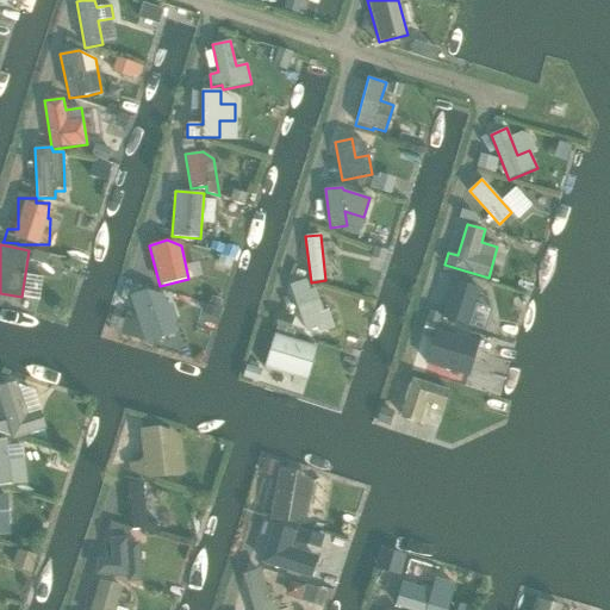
[(459,278),(442,286),(462,329),(478,322),(459,278)]
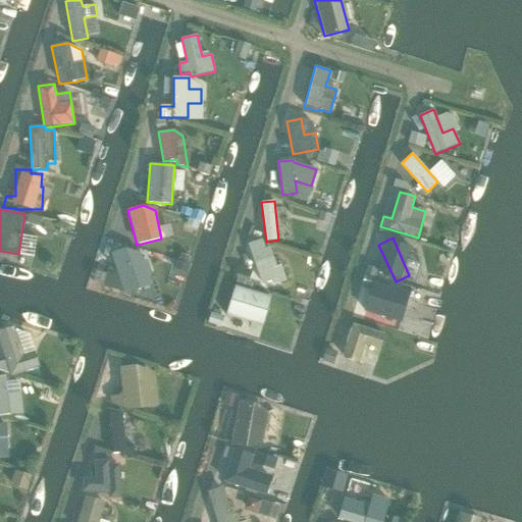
[(262,239),(248,244),(262,284),(272,280),(274,284),(286,280),(281,264),(272,267),(262,239)]
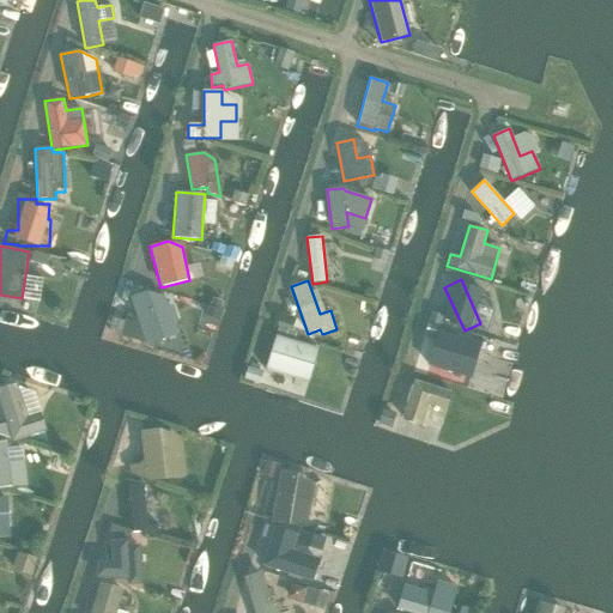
[(147,345),(178,335),(175,328),(178,322),(173,305),(168,307),(164,296),(147,290),(131,297),(139,322),(125,319),(120,338),(147,345)]
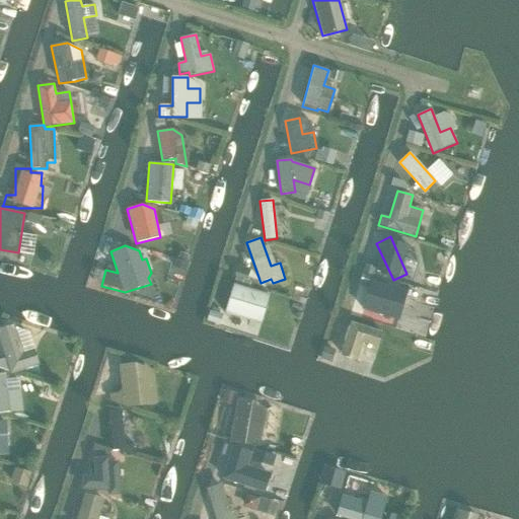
[(376,317),(388,313),(377,282),(365,286),(376,317)]
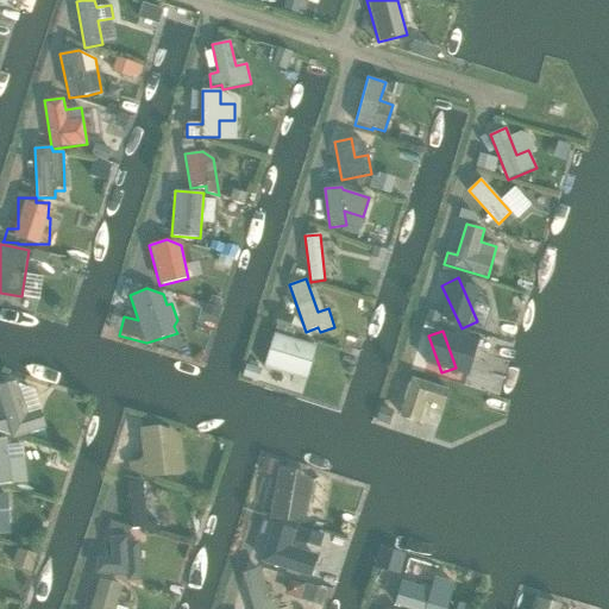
[(264,366),(307,380),(318,345),(274,332),(264,366)]
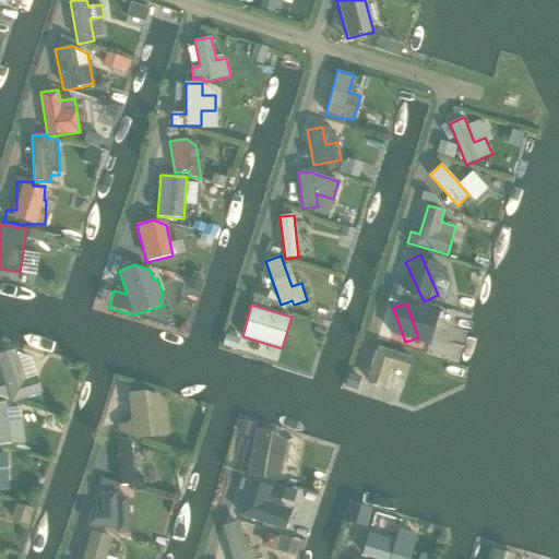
[(378,346),(366,382),(384,388),(391,368),(407,373),(413,357),(378,346)]
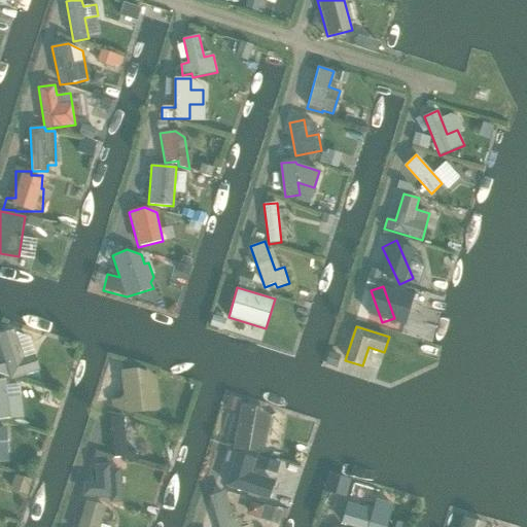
[(14,329),(0,334),(0,346),(11,380),(40,371),(35,354),(24,358),(14,329)]
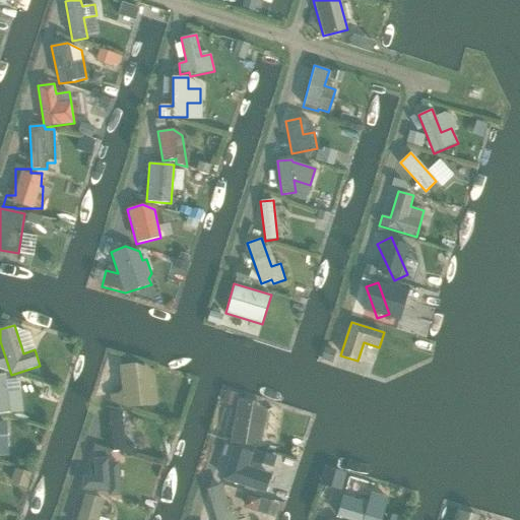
[(135,363),(119,366),(122,391),(118,395),(109,396),(110,403),(127,408),(158,405),(154,372),(135,363)]
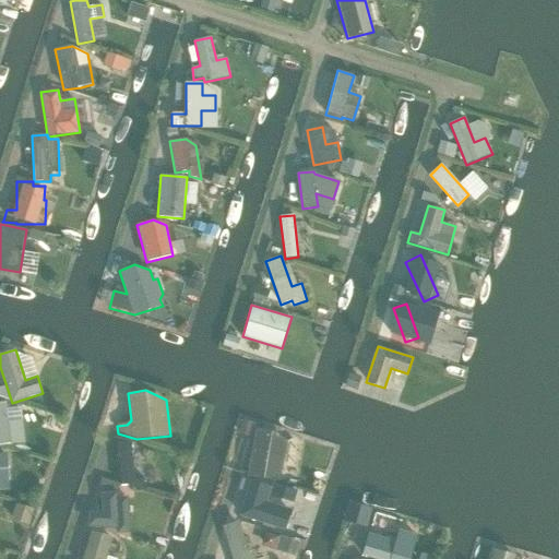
[(6,403),(0,403),(0,444),(26,442),(23,420),(8,423),(6,403)]
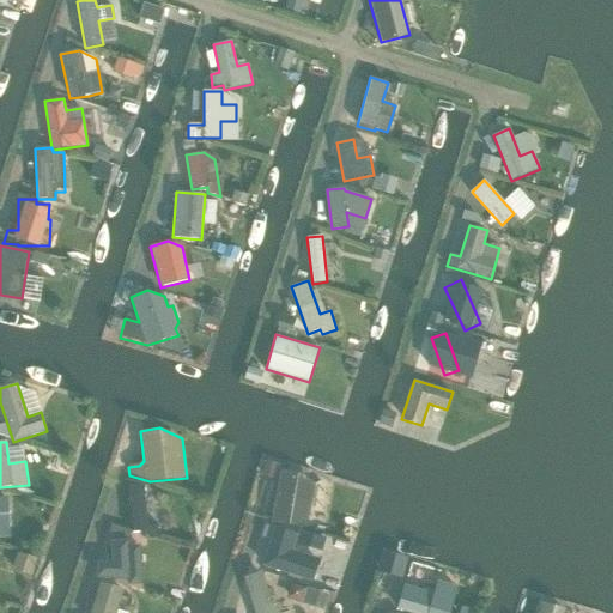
[(303,475),(280,472),(272,522),(292,526),(309,520),(315,485),(303,475)]
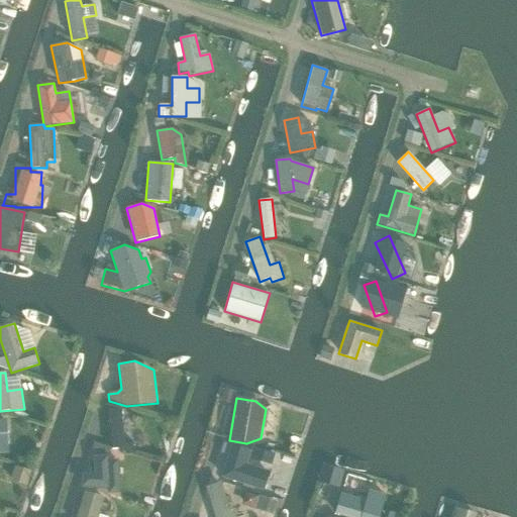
[(121,408),(108,409),(111,449),(125,447),(121,408)]
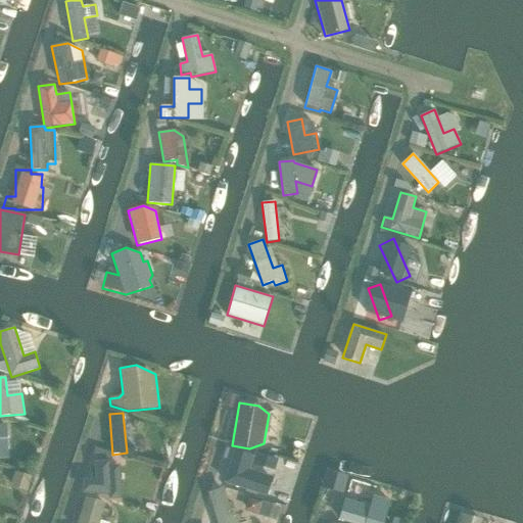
[(0,460),(8,460),(7,424),(0,424),(0,460)]
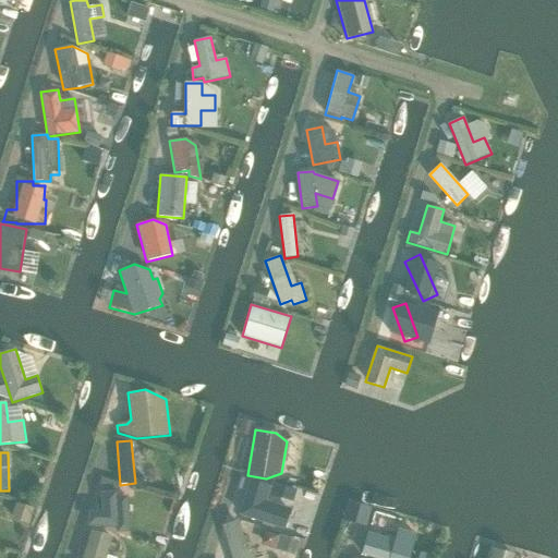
[(257,485),(240,487),(246,524),(277,519),(273,495),(259,497),(257,485)]
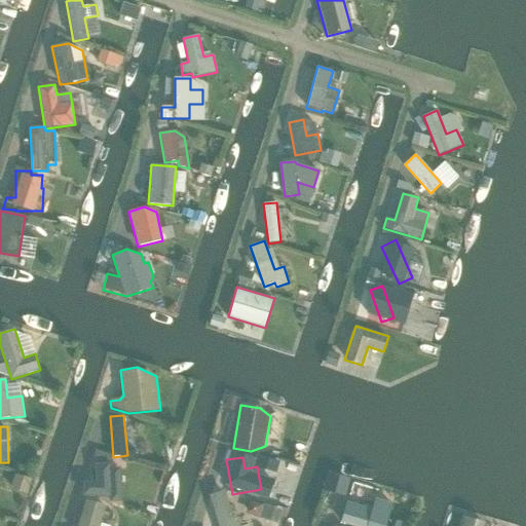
[(122,501),(120,466),(111,468),(110,463),(96,464),(97,481),(83,482),(82,496),(97,497),(110,497),(109,502),(122,501)]
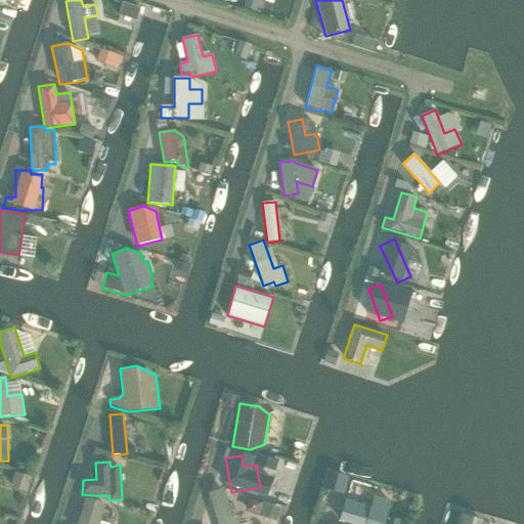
[(208,494),(217,523),(238,523),(236,515),(232,516),(224,489),(208,494)]
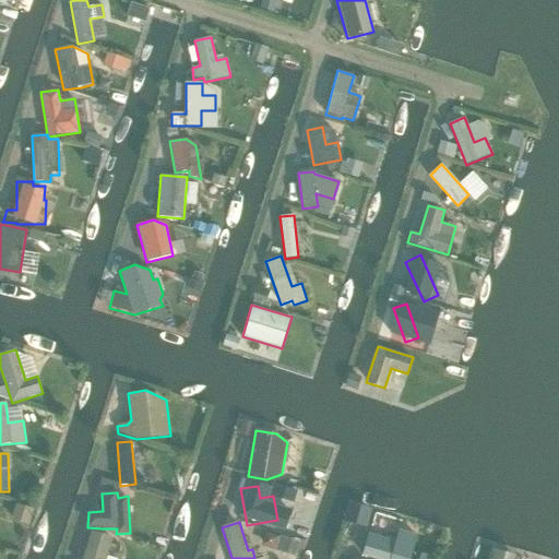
[(113,538),(91,532),(82,558),(115,558),(107,557),(113,538)]
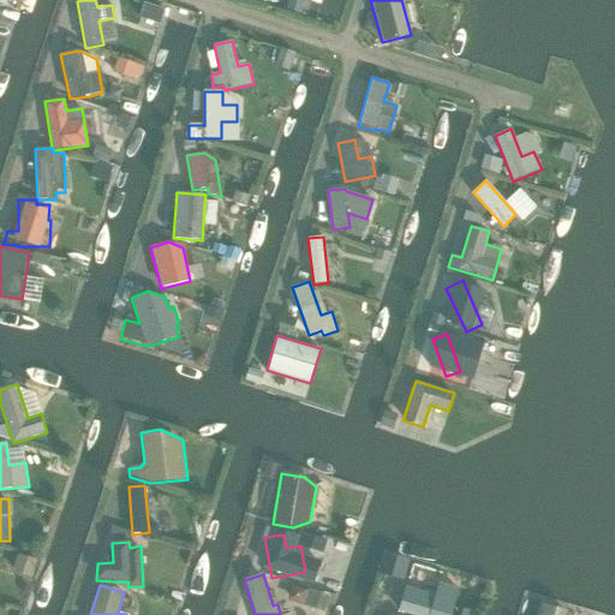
[(452,614),(454,607),(404,592),(398,613),(406,614),(452,614)]
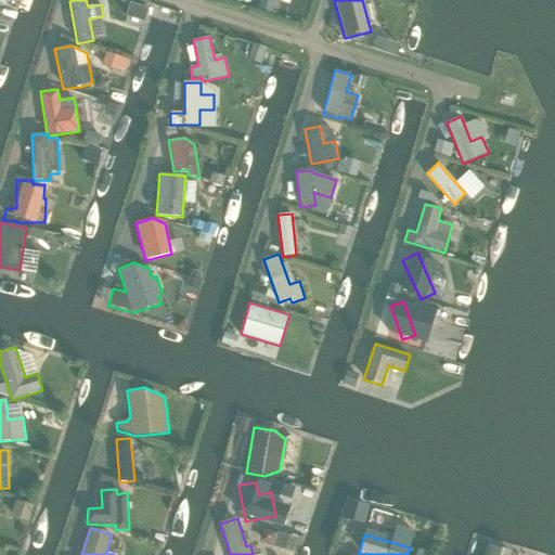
[(511,554),(513,551),(490,545),(487,554),(511,554)]
